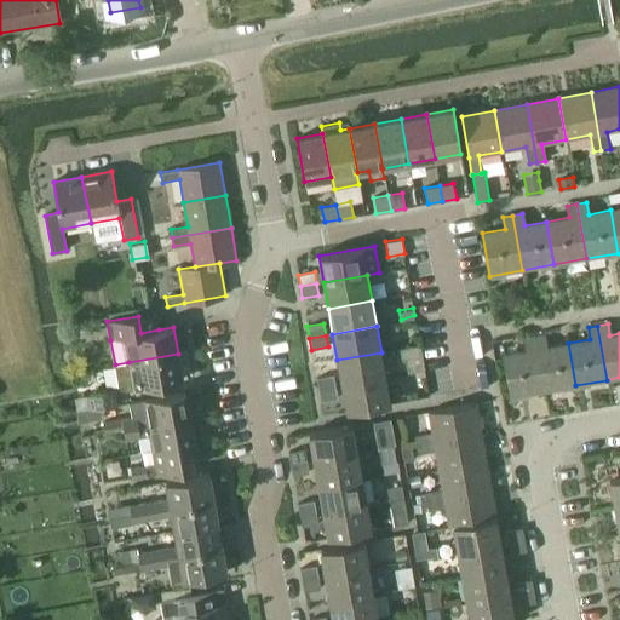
[(575,385),(568,343),(545,346),(544,336),(534,337),(544,391),(575,385)]
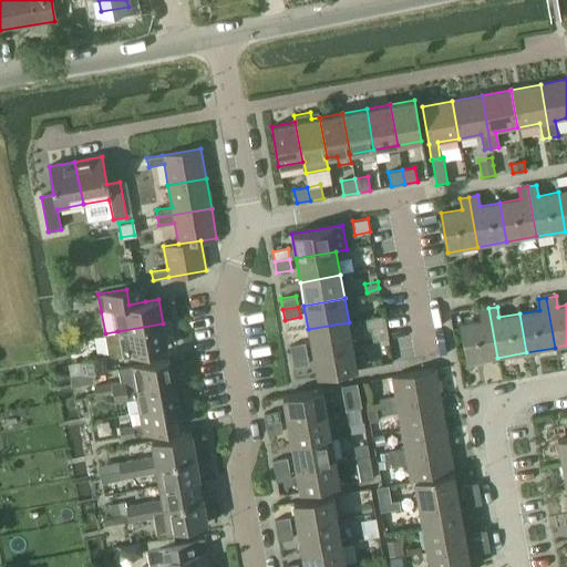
[(467,363),(497,358),(488,308),(480,309),(482,320),(461,325),(467,363)]
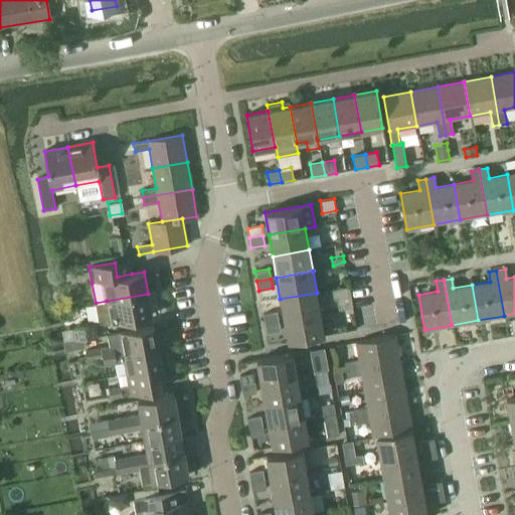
[(352,305),(349,286),(332,288),(334,298),(337,298),(339,308),(352,305)]
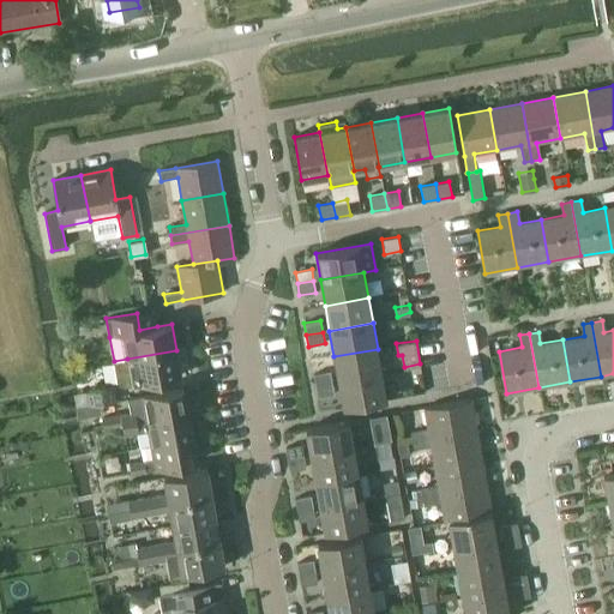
[(383,374),(378,349),(333,356),(338,381),(383,374)]
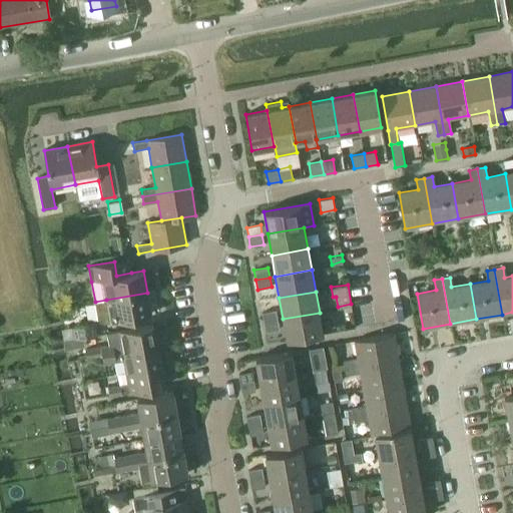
[(103,323),(110,322),(151,315),(147,293),(106,300),(94,303),(98,320),(103,323)]
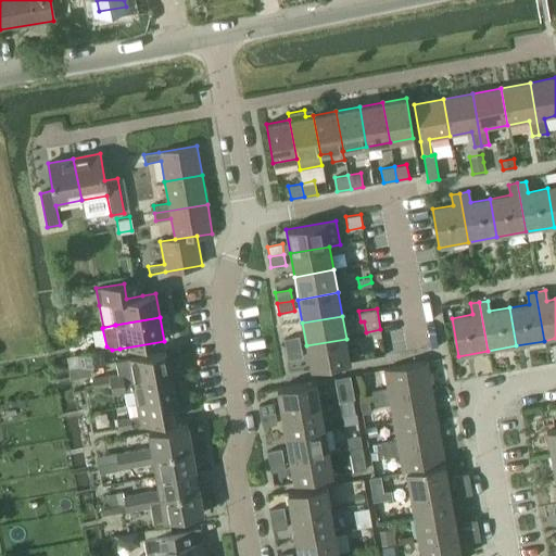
[(286,350),(301,346),(299,336),(283,339),(286,350)]
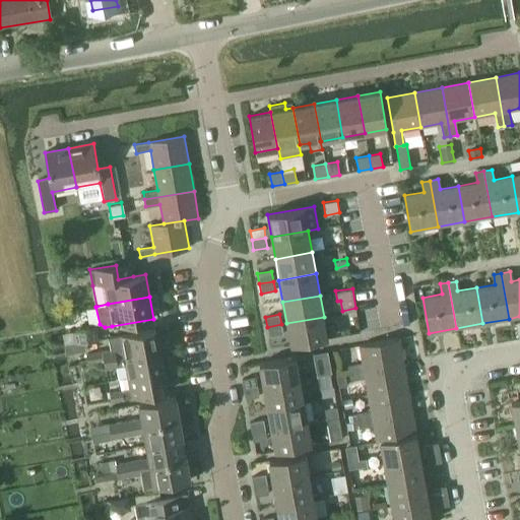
[(328,339),(324,317),(286,323),(290,345),(328,339)]
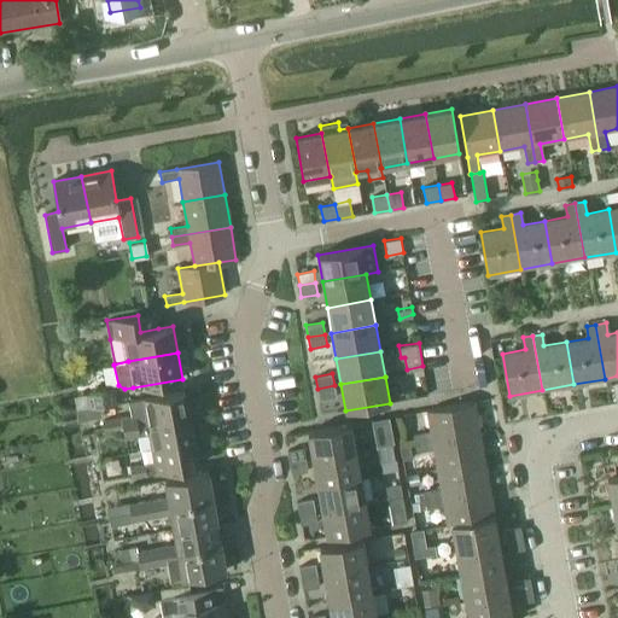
[(334,385),(318,389),(320,401),(336,397),(334,385)]
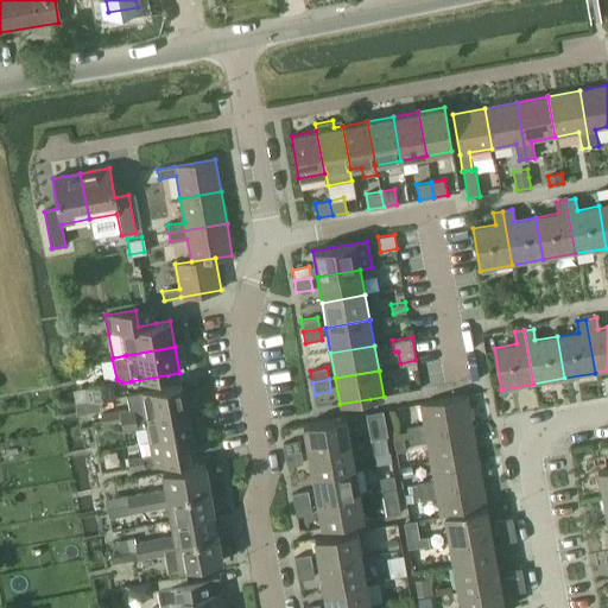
[(83,388),(86,401),(86,404),(116,399),(113,382),(83,388)]
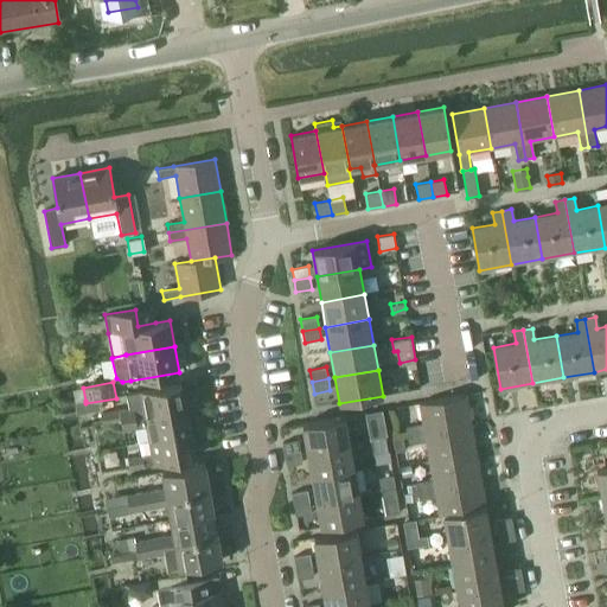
[(120,420),(134,419),(186,409),(181,384),(127,395),(128,408),(100,413),(102,423),(120,420)]
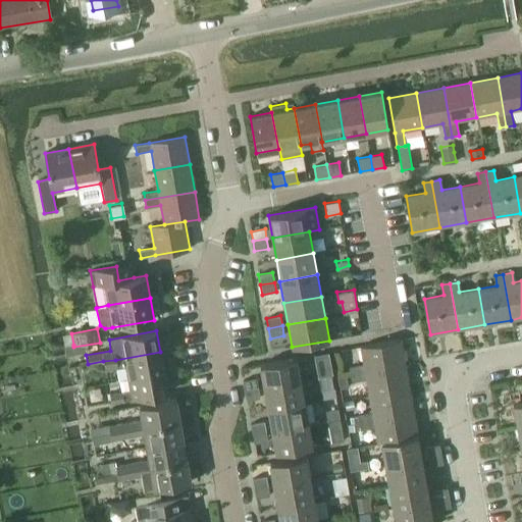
[(349,366),(350,374),(406,363),(401,338),(359,347),(362,364),(349,366)]
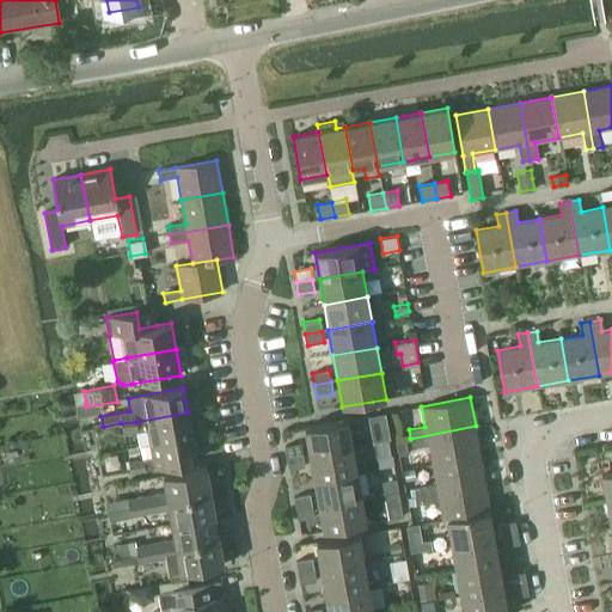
[(191,436),(188,412),(135,422),(138,432),(147,430),(150,444),(191,436)]
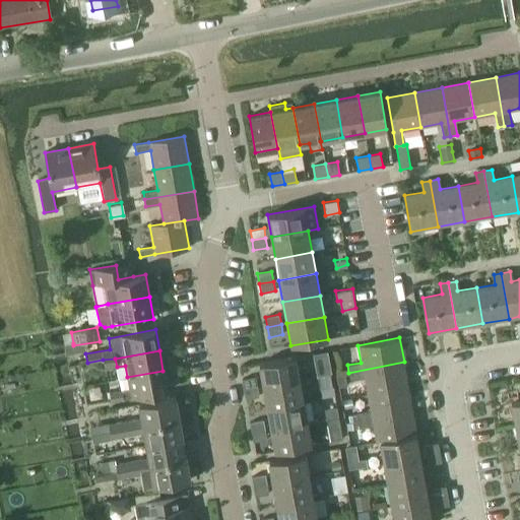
[(259,364),(263,386),(300,379),(296,356),(259,364)]
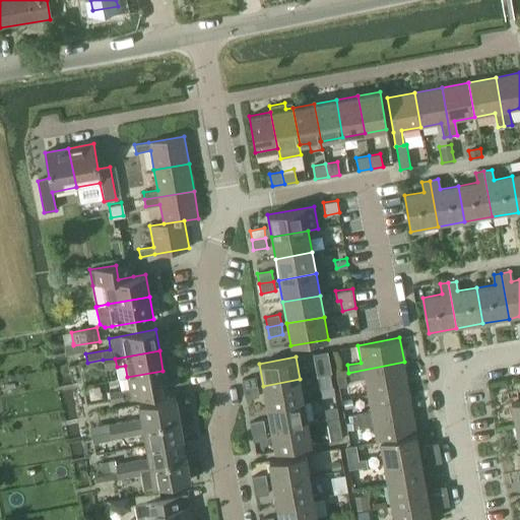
[(117,368),(115,359),(103,360),(105,370),(117,368)]
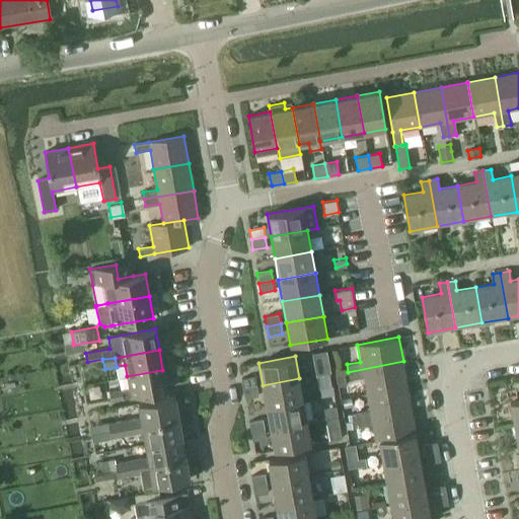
[(363,377),(366,393),(408,386),(403,361),(348,372),(349,379),(363,377)]
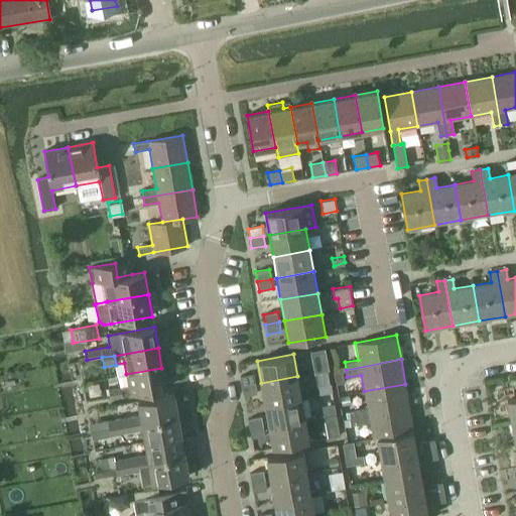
[(328,370),(327,365),(312,368),(313,373),(328,370)]
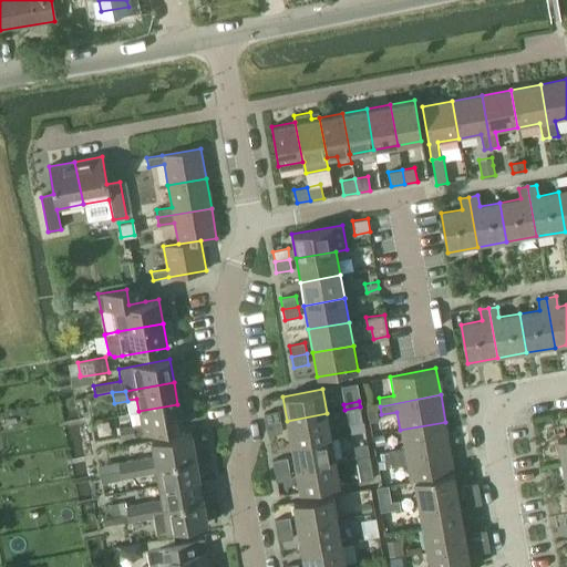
[(182,428),(177,404),(138,411),(143,434),(182,428)]
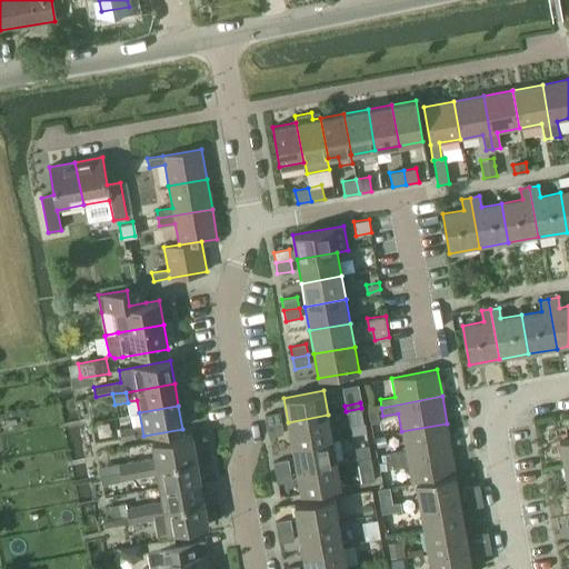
[(378,408),(368,410),(370,423),(380,421),(378,408)]
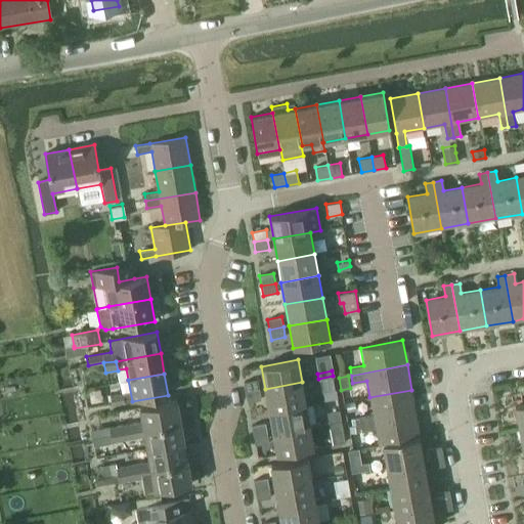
[(245,393),(259,390),(257,380),(244,382),(245,393)]
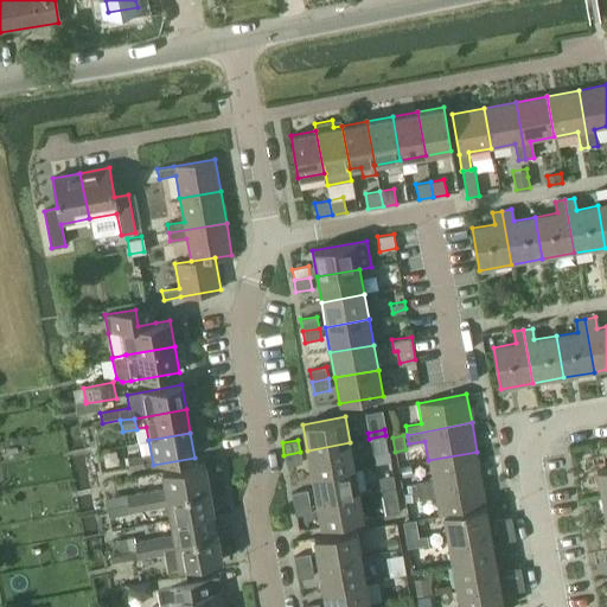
[(355,467),(350,442),(307,451),(312,475),(355,467)]
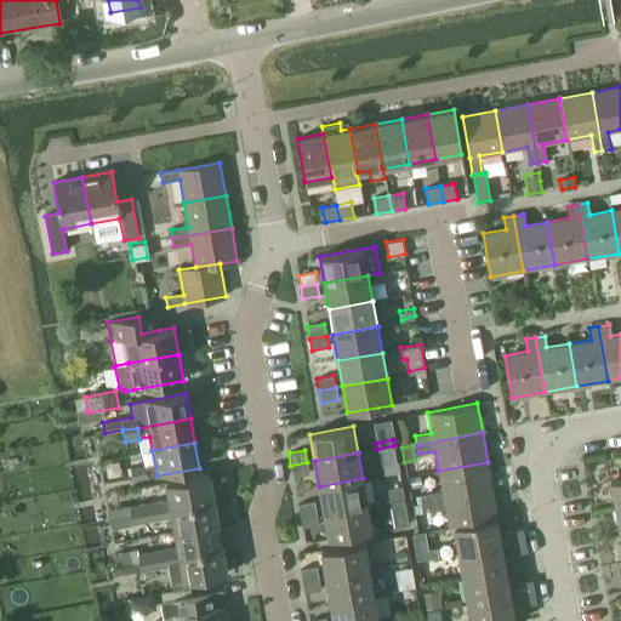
[(381,463),(381,467),(382,477),(399,473),(397,461),(381,463)]
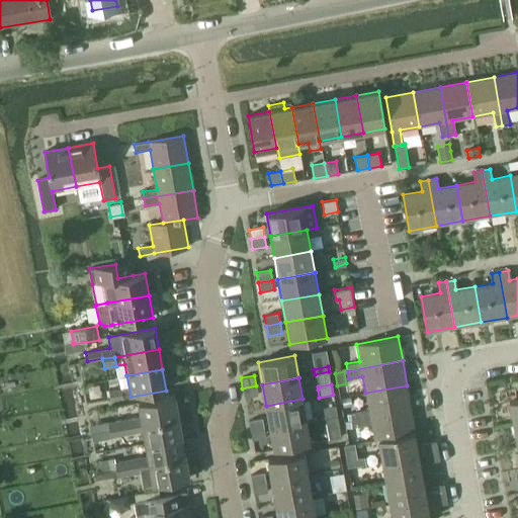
[(500,386),(502,398),(517,395),(517,391),(517,384),(500,386)]
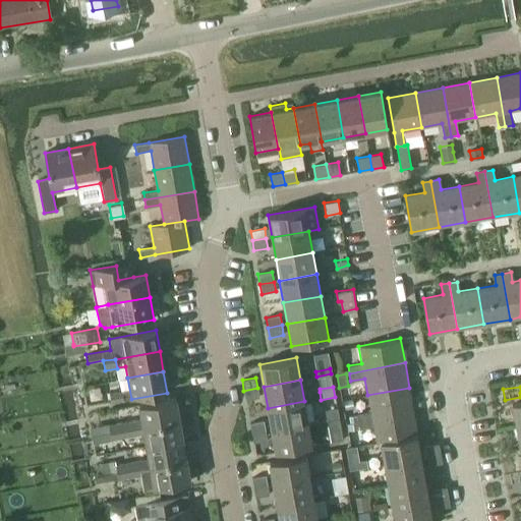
[(259,397),(257,388),(243,391),(245,400),(259,397)]
